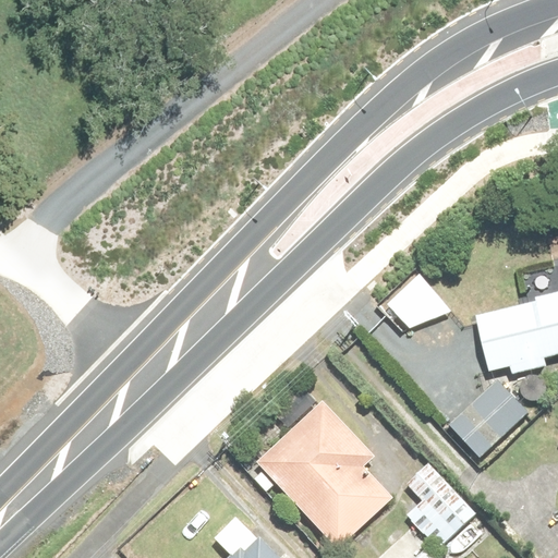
[(543,361),(557,356),(557,293),(474,316),(489,376),(510,371),(512,378),(545,368),(543,361)]
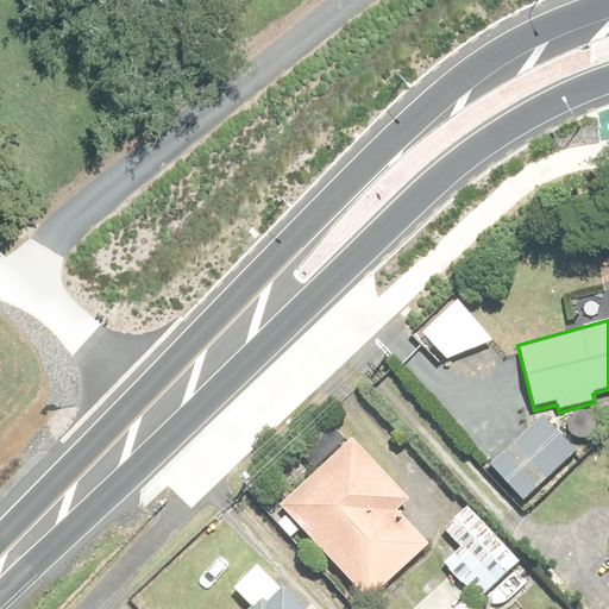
[(539,418),(491,466),(526,501),(575,452),(539,418)]
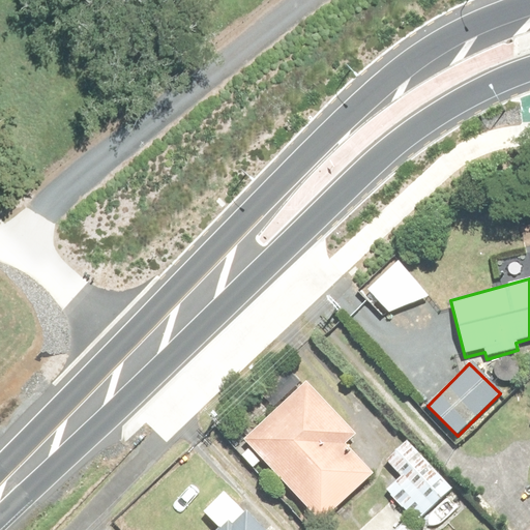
[(348,448),(358,438),(305,380),(241,440),(323,528),(376,478),(348,448)]
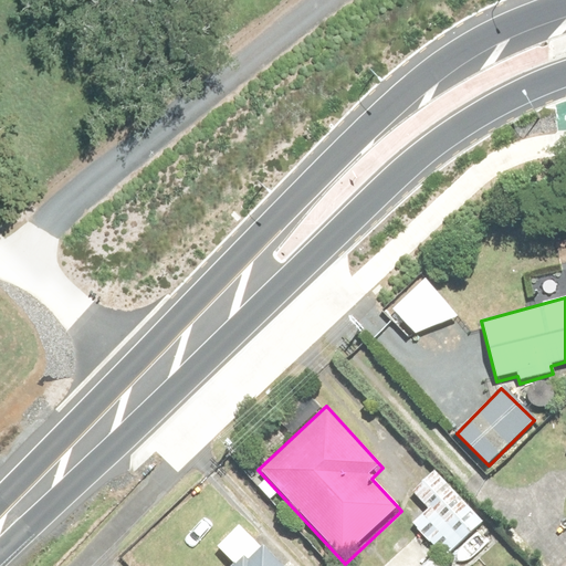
[(428,509),(411,524),(416,530),(398,546),(418,565),(467,565),(498,536),(435,471),(412,492),(428,509)]
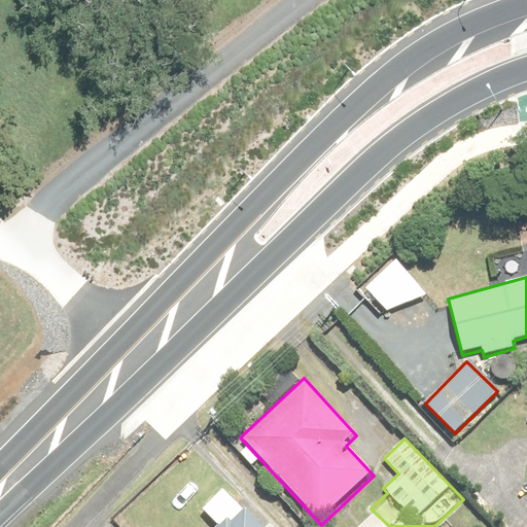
[(218,526),(260,526),(242,506),(218,526)]
